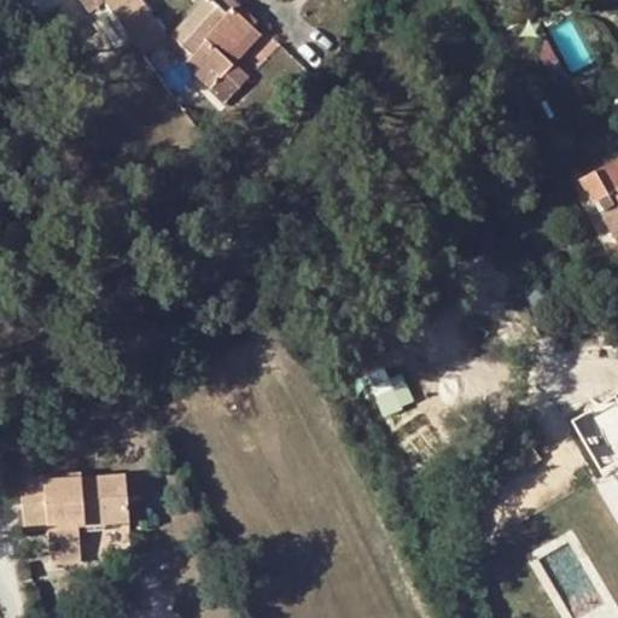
[(153,18),(139,0),(103,0),(128,35),(153,18)]
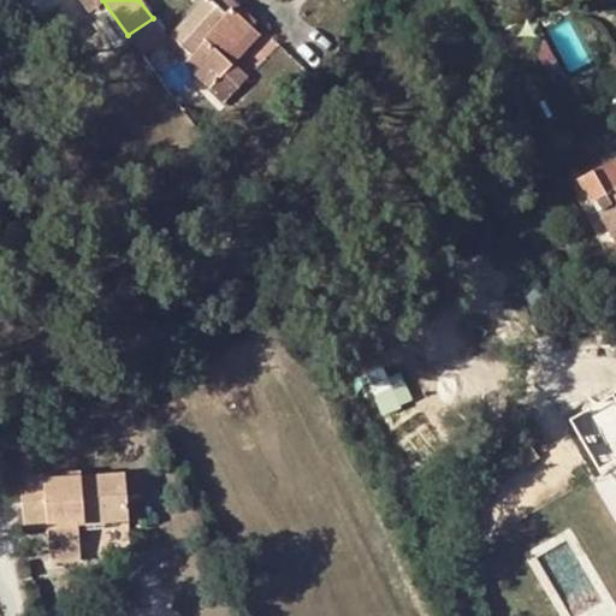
[(225,12),(212,0),(203,0),(163,45),(211,88),(232,64),(223,55),(250,27),(230,7),(225,12)]
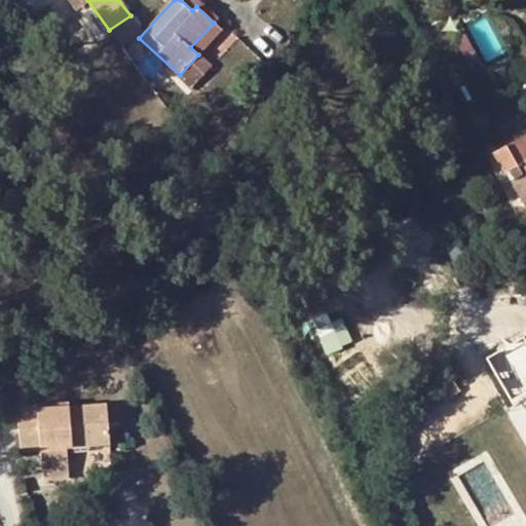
[(214,23),(218,19),(197,0),(181,0),(192,10),(196,6),(214,23)]
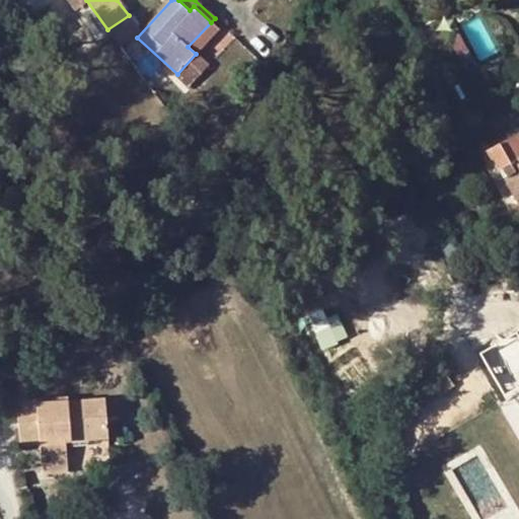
[(129,15),(107,29),(118,45),(140,28),(129,15)]
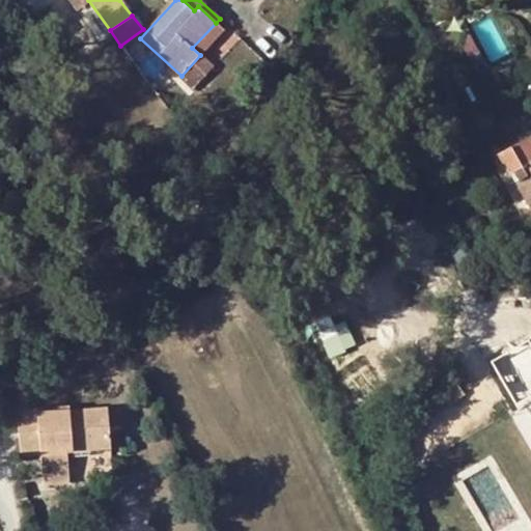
[(201,54),(223,30),(216,23),(192,48),(200,55),(182,76),(193,87),(214,64),(201,54)]
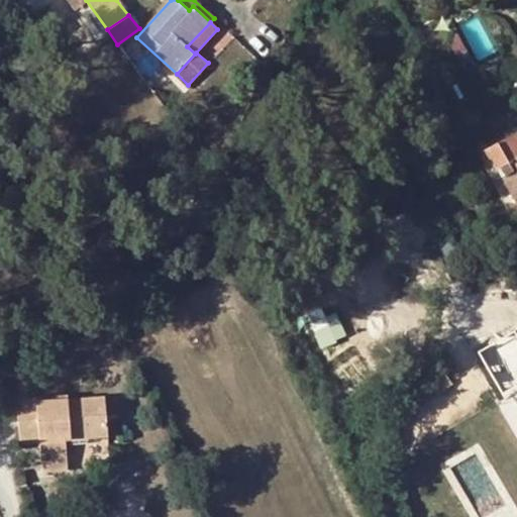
[(185,95),(177,84),(166,93),(175,103),(185,95)]
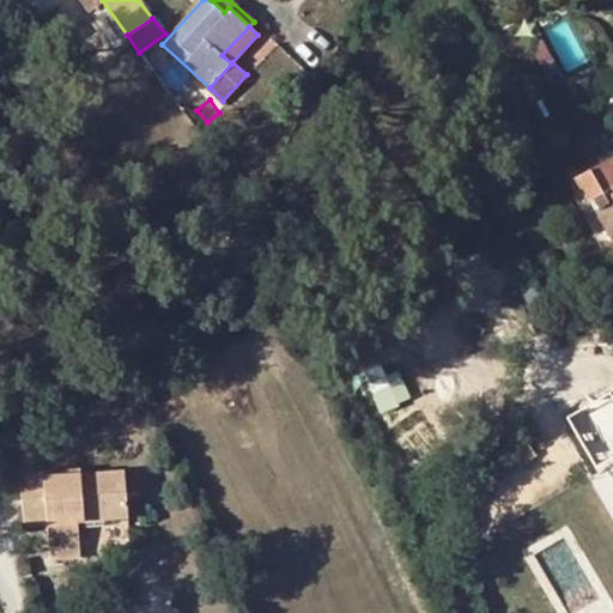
[(612,156),(576,176),(612,241),(612,156)]
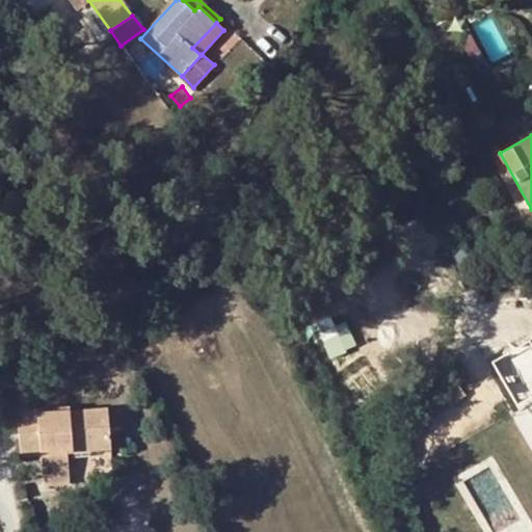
[(69,479),(67,452),(110,449),(107,408),(70,411),(69,406),(17,410),(21,456),(41,454),(43,486),(69,484),(69,479)]
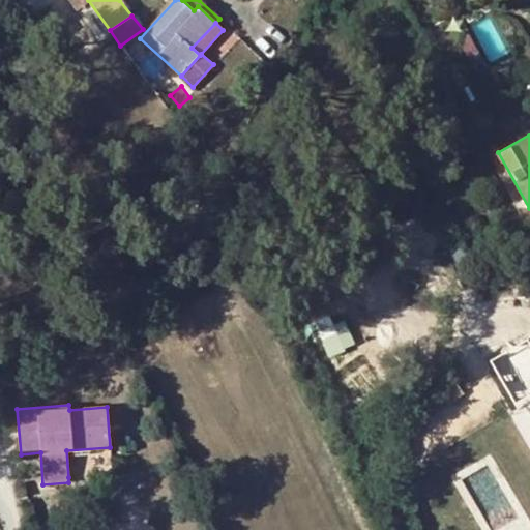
[(66,450),(68,477),(112,474),(110,447),(66,450)]
